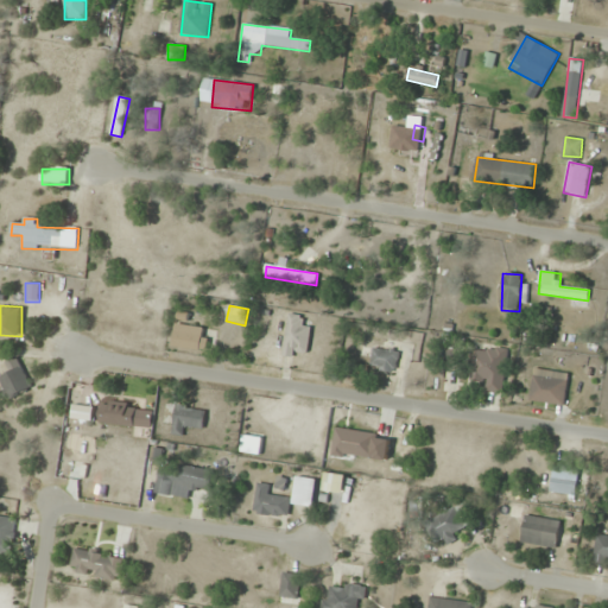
[(309,316),(286,316),(286,358),(309,358),(309,316)]
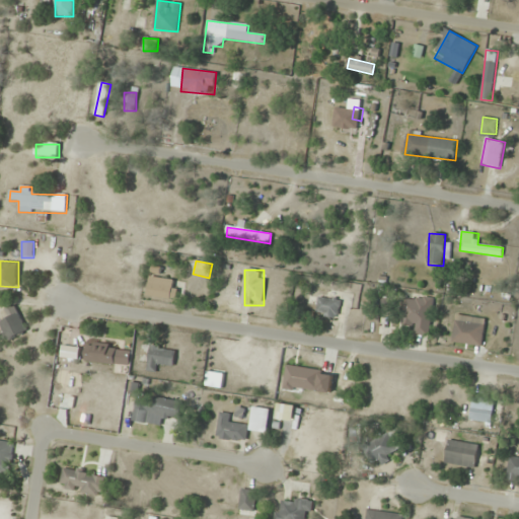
[(176,300),(179,281),(150,277),(147,296),(176,300)]
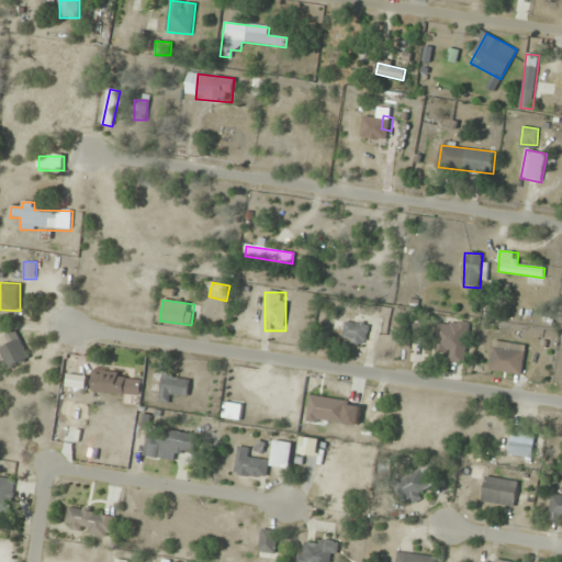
[(470,324),(439,321),(436,353),(448,355),(448,362),(465,364),(470,324)]
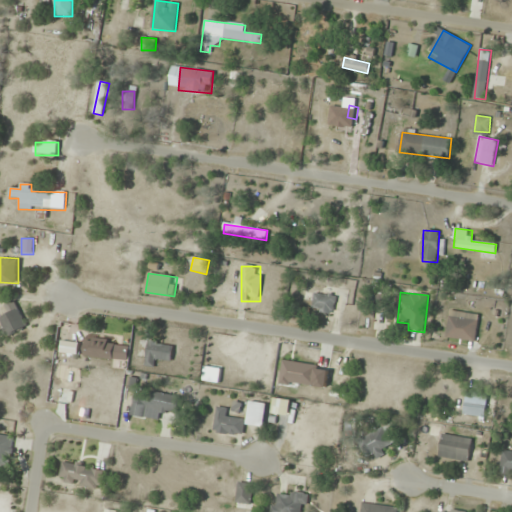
[(336,295),(313,294),(313,312),(335,313),(336,295)]
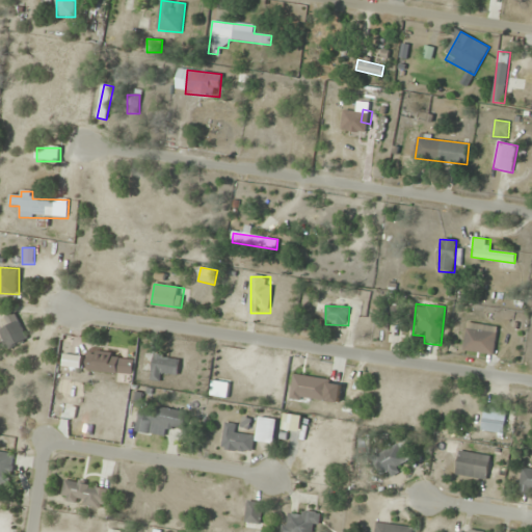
[(0,337),(4,349),(27,342),(19,315),(0,320),(0,337)]
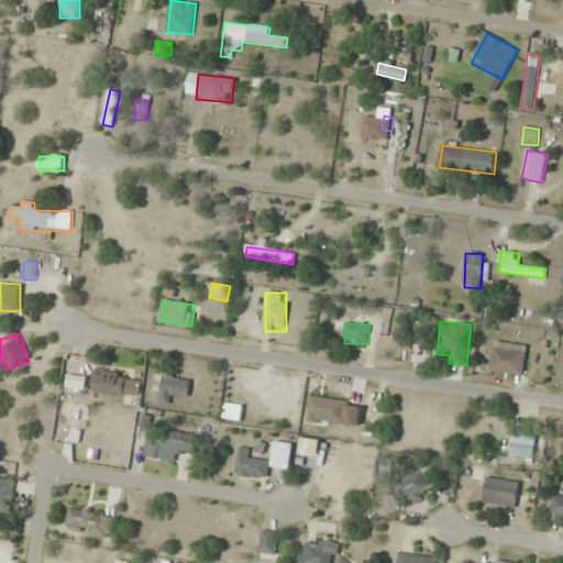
[(526,352),(494,349),(490,372),(523,375),(526,352)]
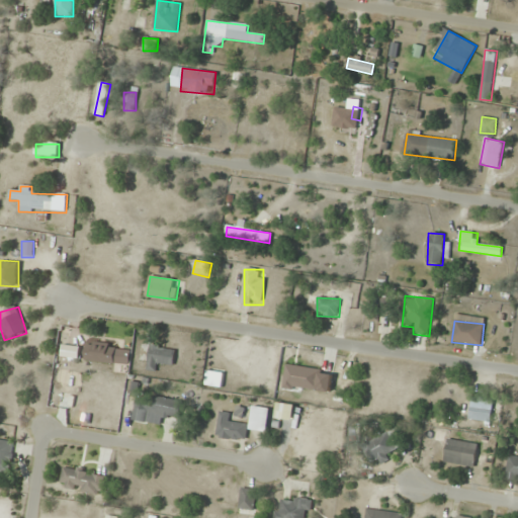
[(115,363),(115,344),(85,344),(85,363),(115,363)]
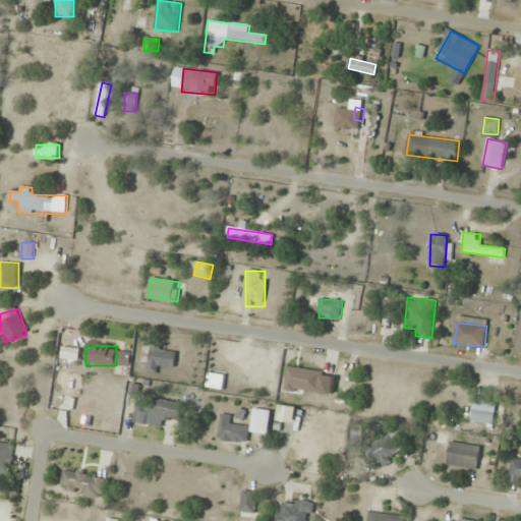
[(157,372),(157,366),(175,367),(176,350),(150,348),(148,372),(157,372)]
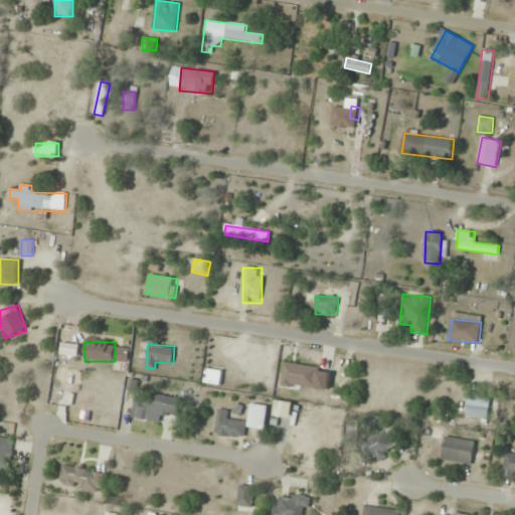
[(282,386),(317,389),(319,366),(284,363),(282,386)]
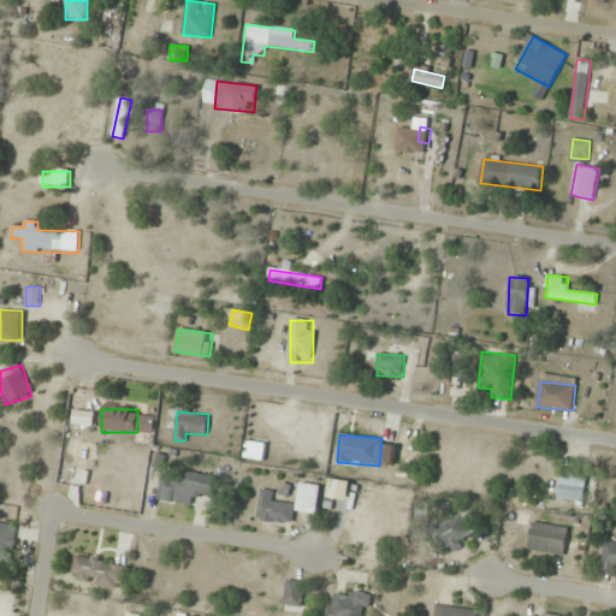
[(158,502),(189,507),(191,495),(217,499),(221,478),(176,469),(175,479),(163,477),(158,502)]
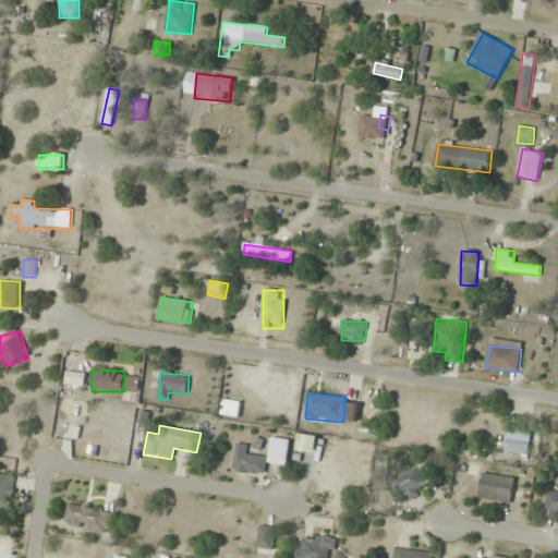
[(299,451),(316,453),(317,437),(301,435),(299,451)]
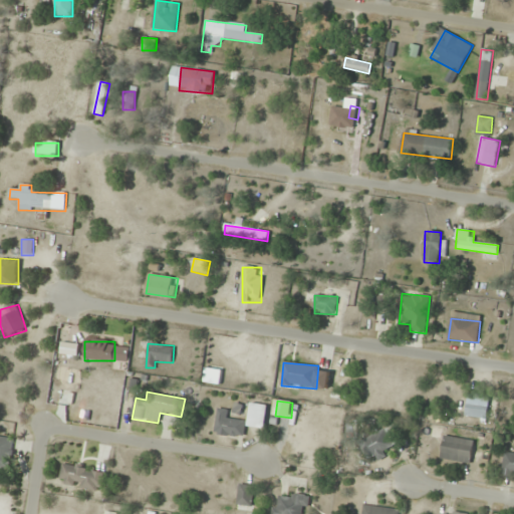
[(487,418),(487,405),(467,405),(467,418),(487,418)]
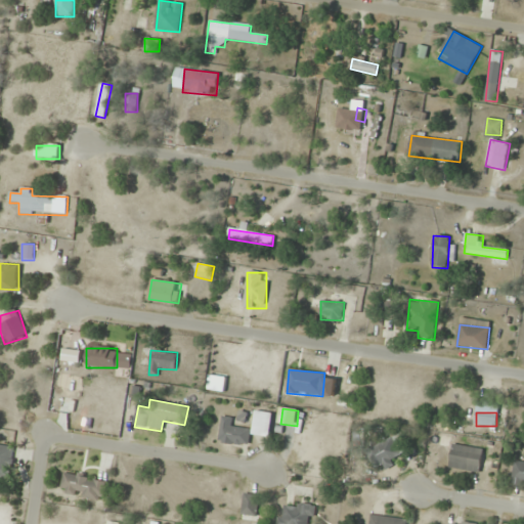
[(231,427),(232,418),(223,417),(219,442),(249,447),(251,430),(231,427)]
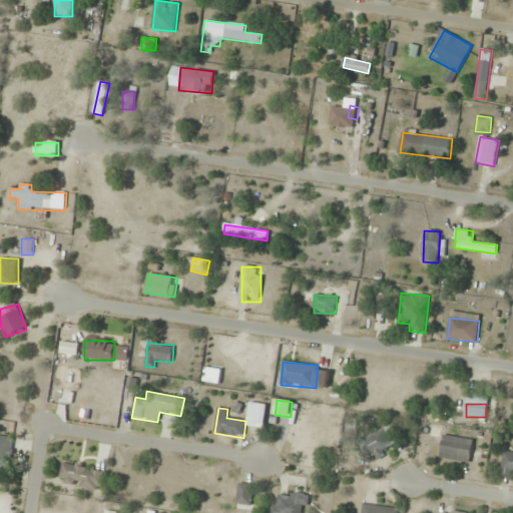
[(361,443),(368,458),(392,446),(384,431),(361,443)]
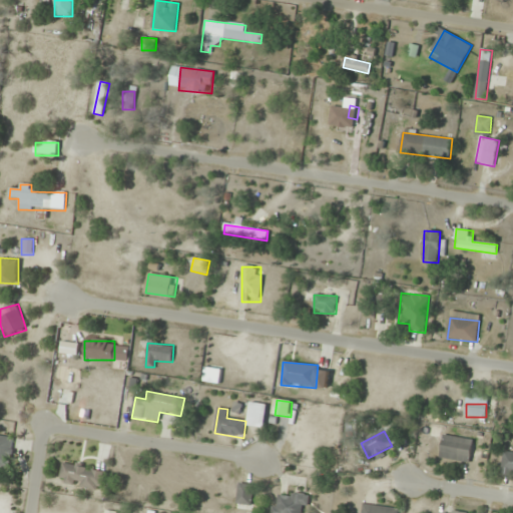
[(0,467),(11,469),(16,438),(0,435),(0,467)]
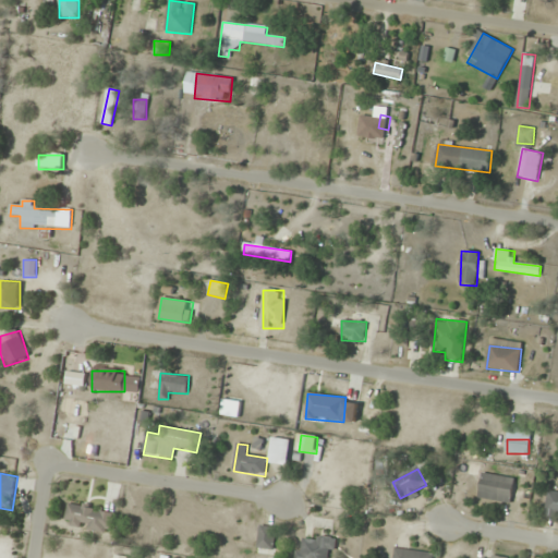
[(510,505),(514,480),(483,474),(477,499),(510,505)]
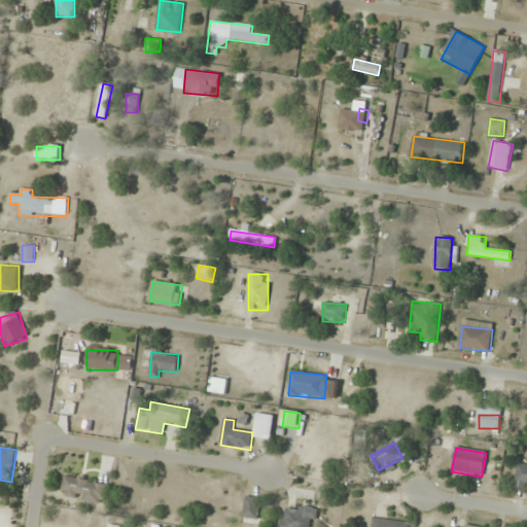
[(526,488),(526,464),(517,464),(515,487),(526,488)]
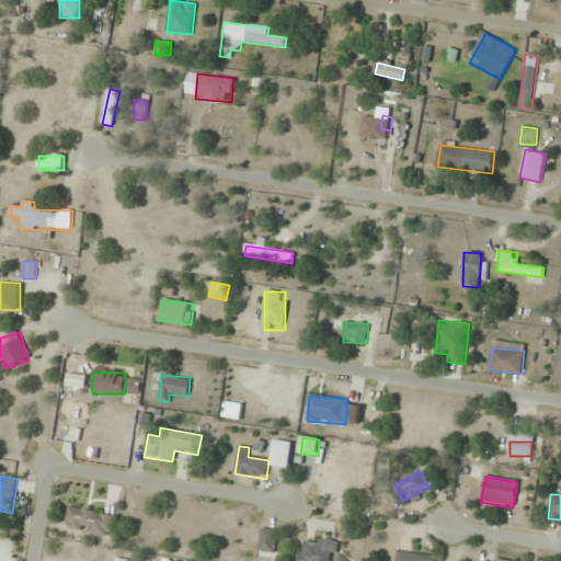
[(112,537),(116,515),(69,505),(65,527),(112,537)]
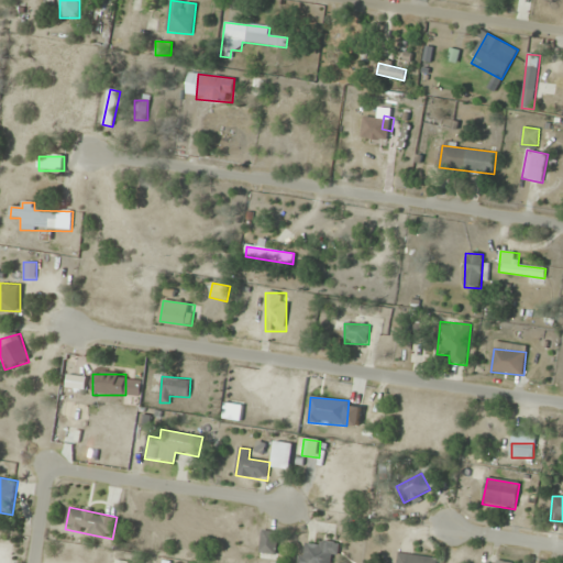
[(277,532),(261,532),(261,556),(277,556),(277,532)]
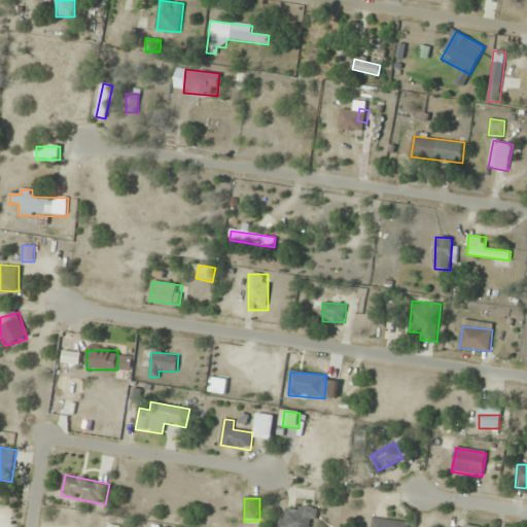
[(284,505),(281,526),(312,526),(315,508),(284,505)]
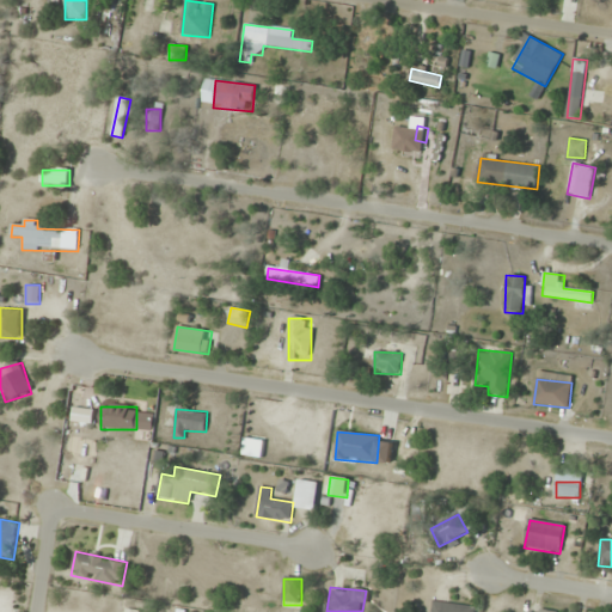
[(430,611),(476,611),(477,607),(433,600),(430,611)]
